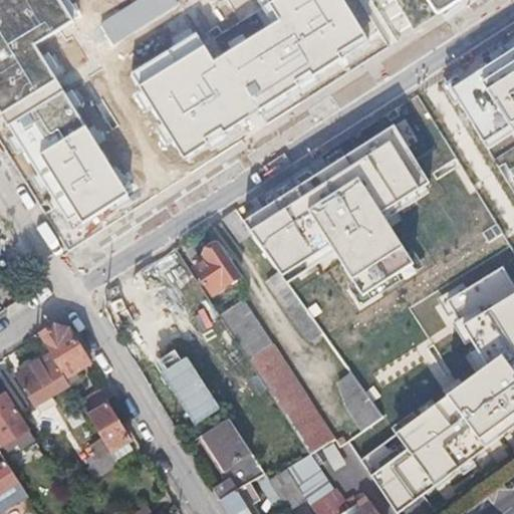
[(426,0),(433,10),(438,14),(459,0),(426,0)]
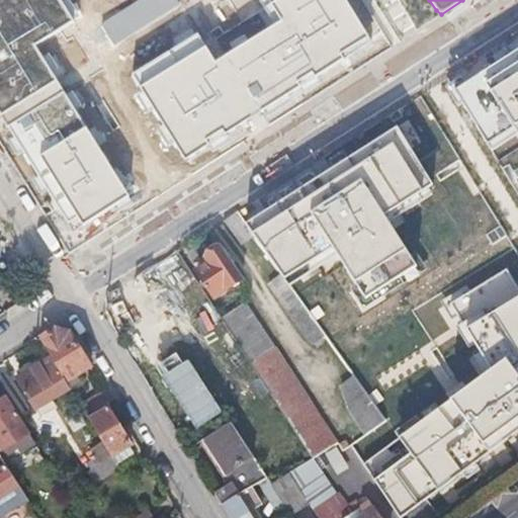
[(241,243),(252,235),(235,211),(225,219),(241,243)]
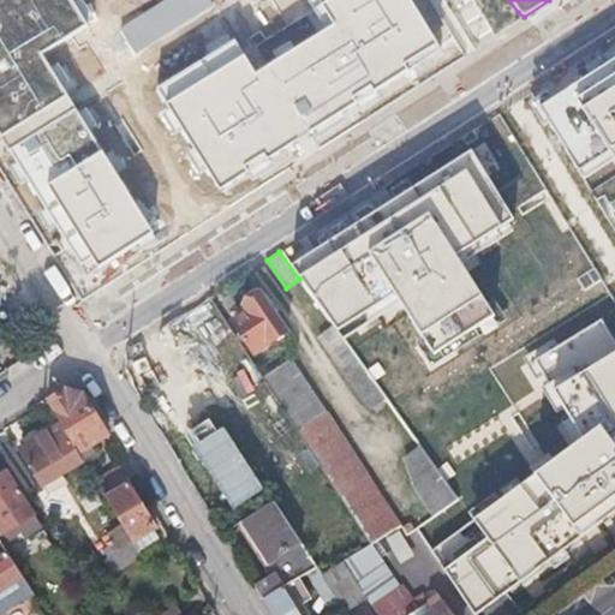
[(262,293),(252,299),(243,305),(246,311),(232,320),(252,352),(286,329),(262,293)]
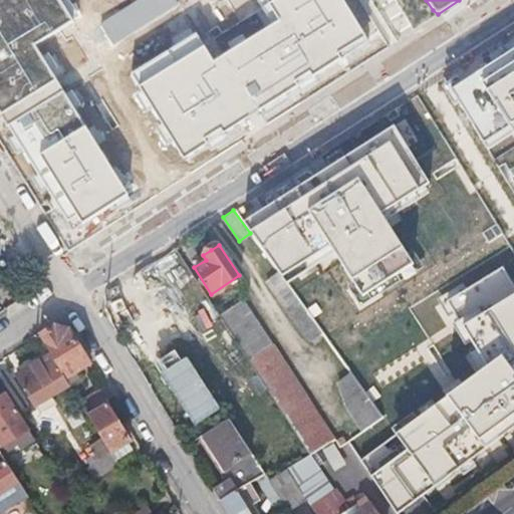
[(278,272),(272,276),(266,280),(308,341),(321,332),(278,272)]
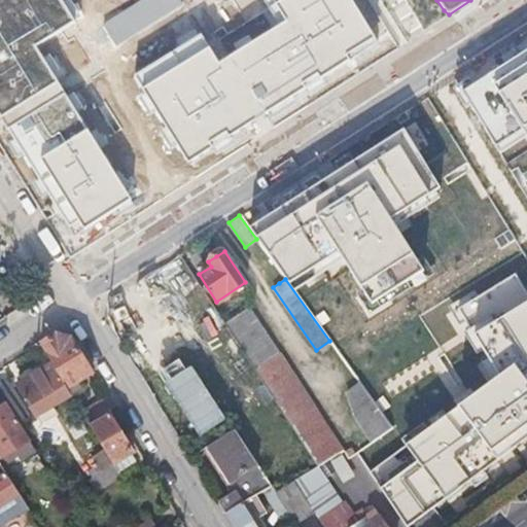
[(344,451),(311,401),(278,352),(276,353),(246,309),(223,323),(319,466),(344,451)]
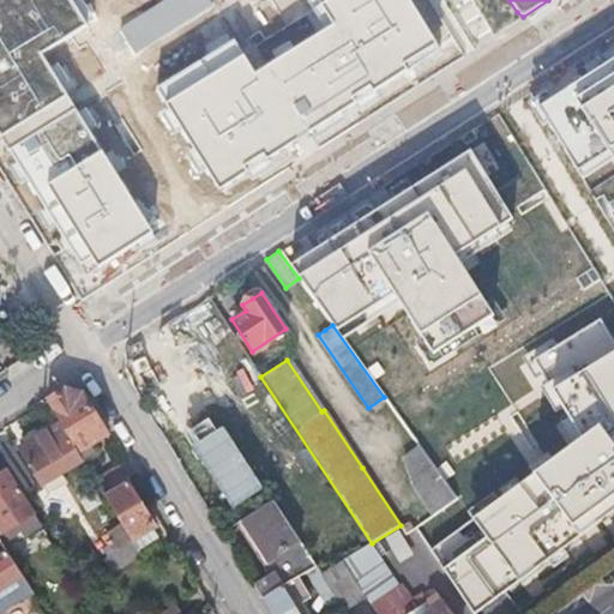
[(59,423),(76,452),(89,444),(107,433),(82,392),(62,390),(44,401),(59,423)]
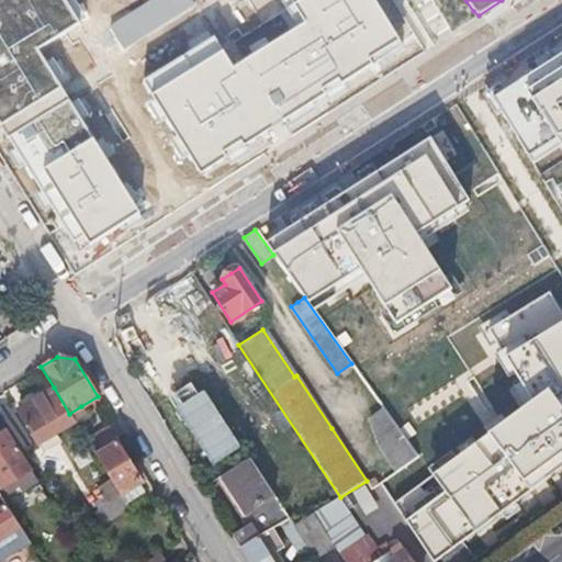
[(204,379),(172,398),(216,470),(249,450),(204,379)]
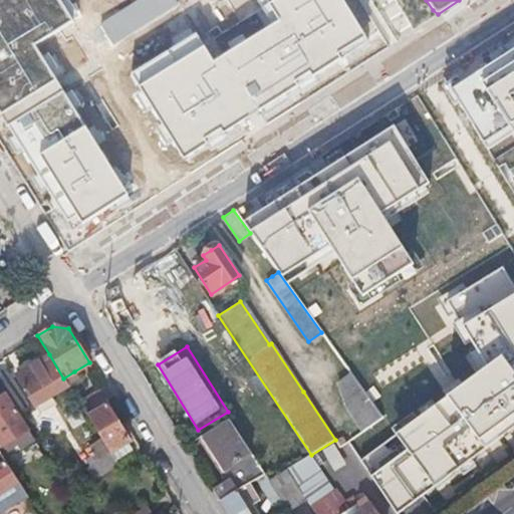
[(67,384),(63,378),(49,354),(33,364),(16,375),(34,405),(67,384)]
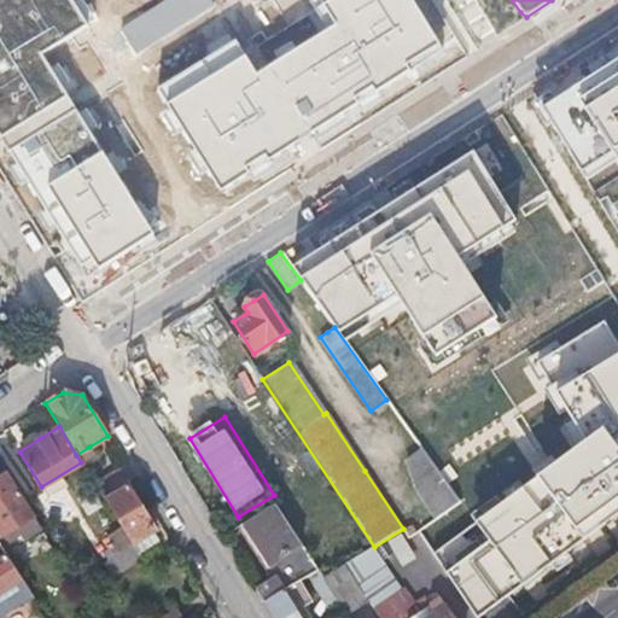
[(94,454),(89,447),(76,455),(81,462),(94,454)]
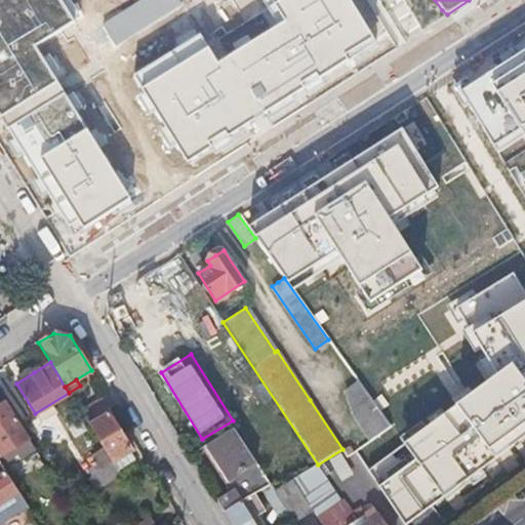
[(358,381),(353,386),(347,390),(353,414),(370,440),(390,426),(358,381)]
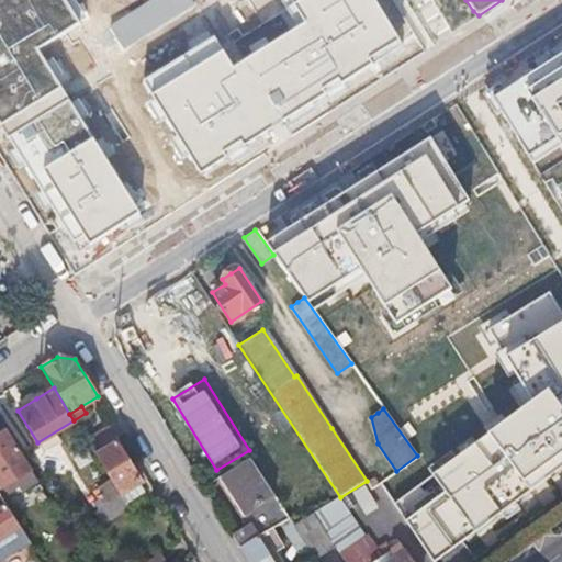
[(93,452),(114,439),(121,435),(112,422),(85,438),(93,452)]
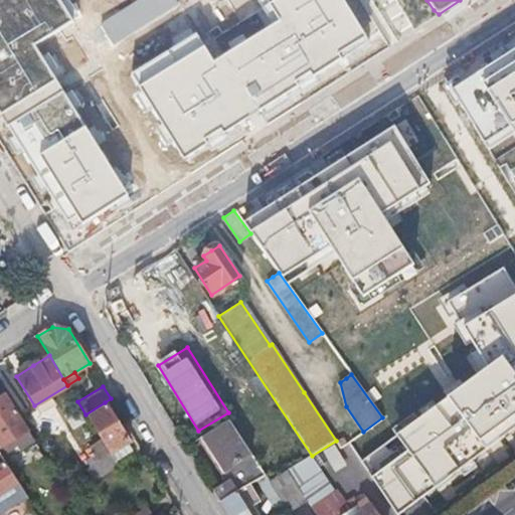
[(6,396),(0,399),(0,446),(1,447),(26,431),(6,396)]
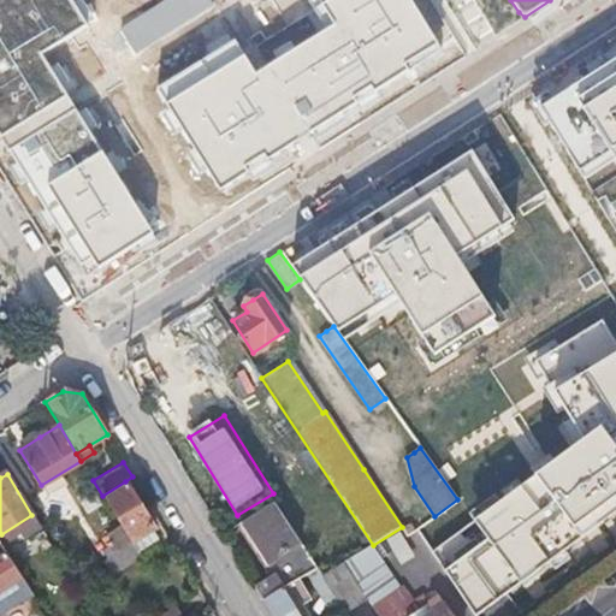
[(153,527),(138,504),(125,481),(102,496),(130,540),(150,528),(153,527)]
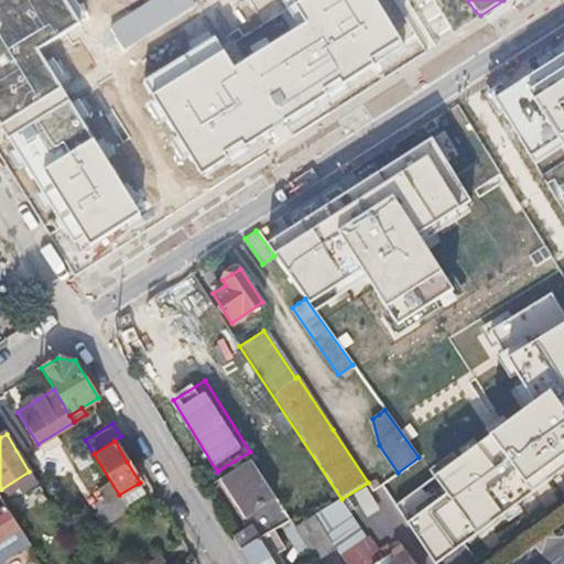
[(238,520),(246,516),(220,477),(214,481),(238,520)]
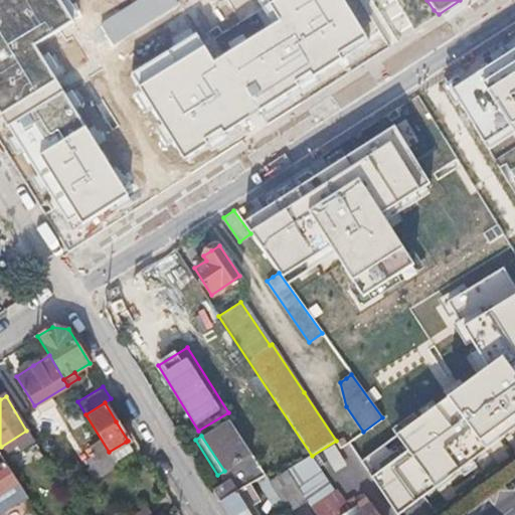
[(340,448),(342,446),(345,444),(342,439),(337,443),(340,448)]
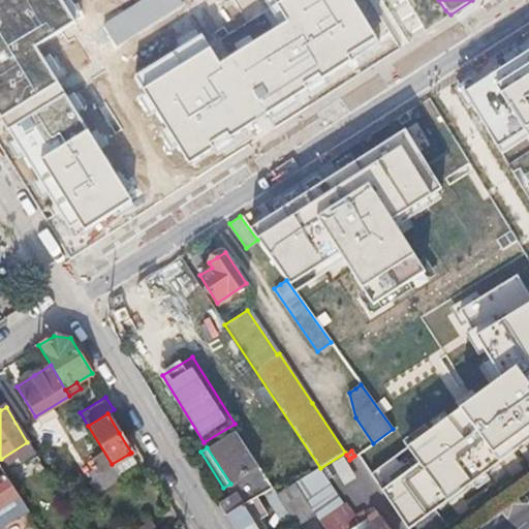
[(134,463),(129,454),(112,464),(118,473),(134,463)]
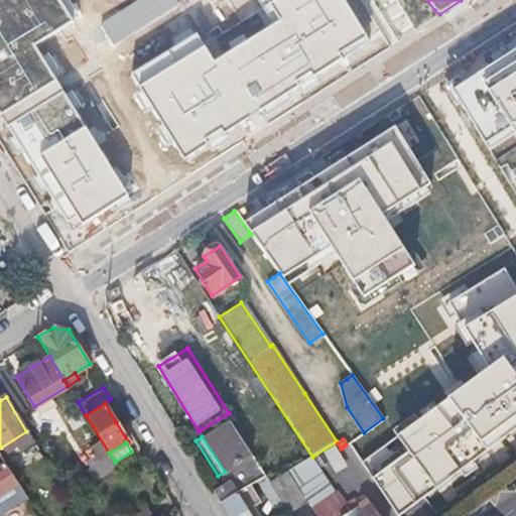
[(86,469),(90,475),(94,481),(117,467),(115,462),(109,453),(86,469)]
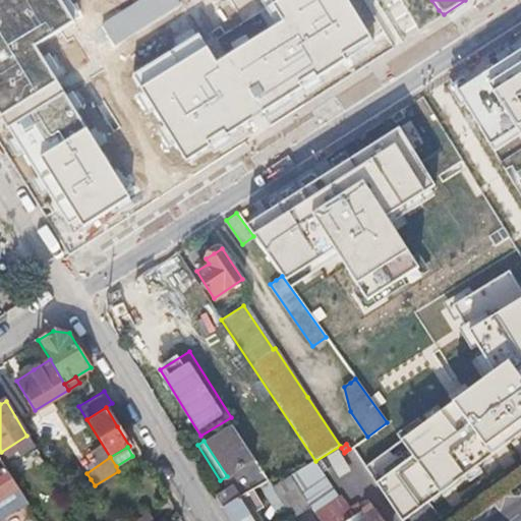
[(248,489),(267,478),(253,459),(227,476),(232,484),(239,496),(248,489)]
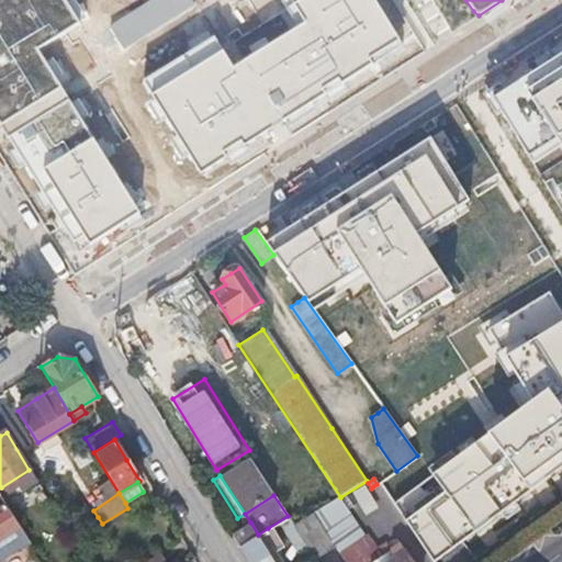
[(0,541),(20,529),(13,517),(6,506),(0,508),(0,541)]
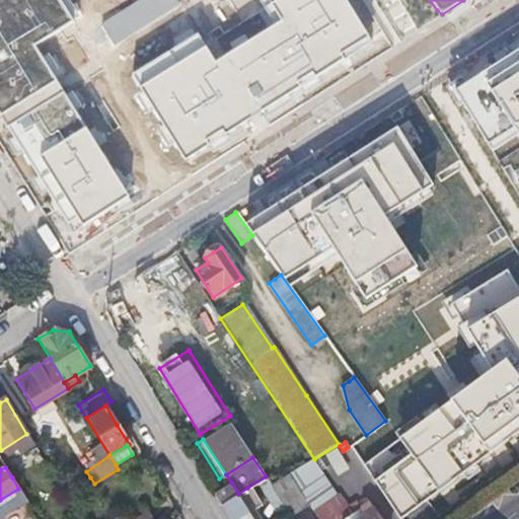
[(289,513),(307,501),(290,475),(272,486),(289,513)]
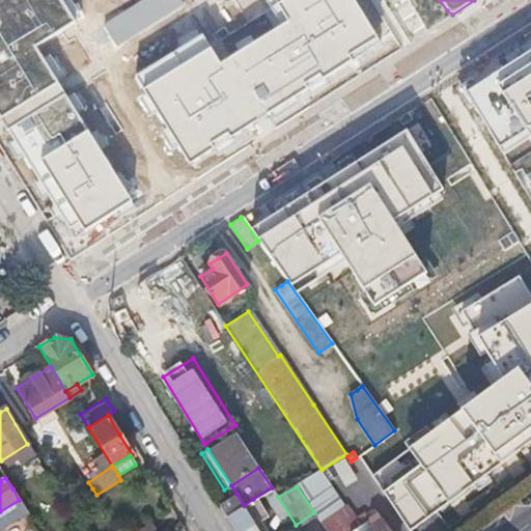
[(258,530),(254,522),(264,515),(253,499),(244,505),(236,494),(218,505),(233,530),(258,530)]
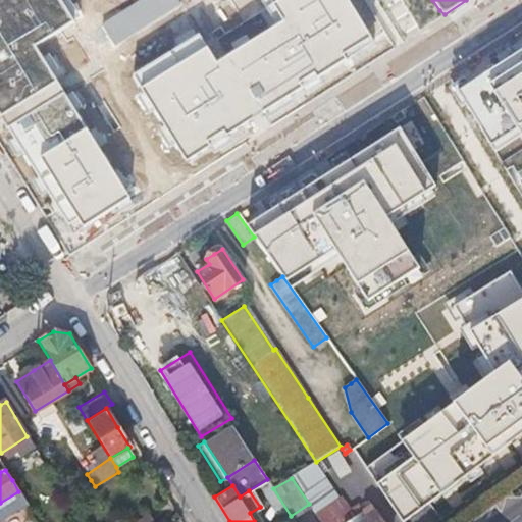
[(384,521),(376,509),(372,511),(368,514),(365,509),(345,521),(340,521),(327,505),(315,513),(321,521),(384,521)]
